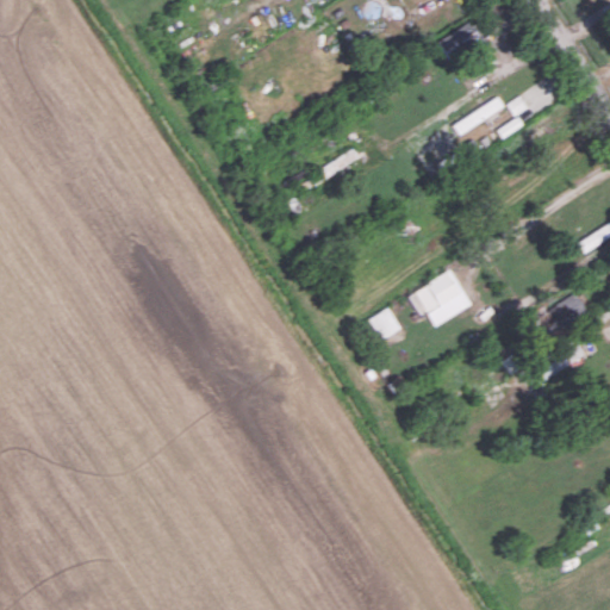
[(473,20),(435,41),(446,61),(484,41),(473,20)]
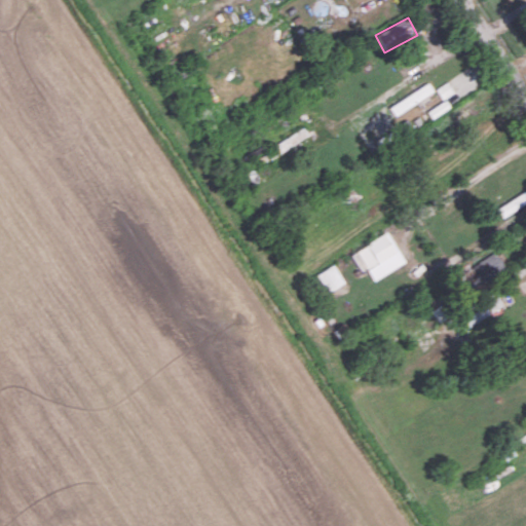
[(453,91),(447,82),(436,89),(442,99),(453,91)]
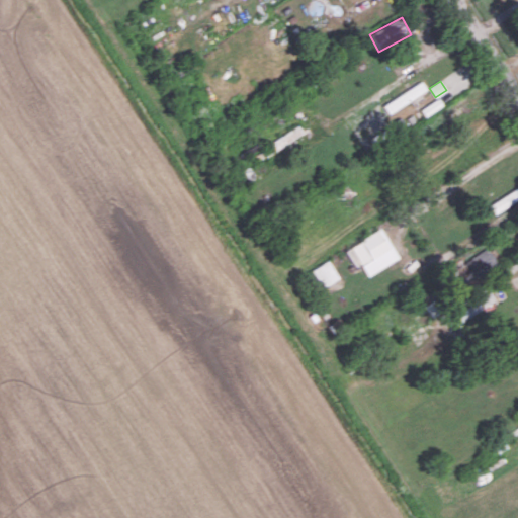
[(386,111),(427,92),(423,83),(382,102),(386,111)]
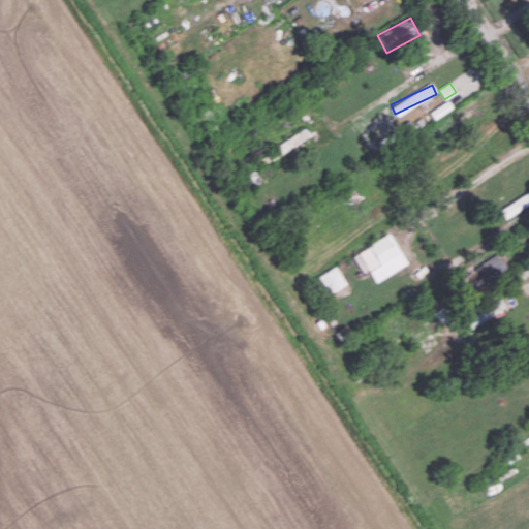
[(308,135),(304,128),(270,151),(274,157),(304,137),(308,135)]
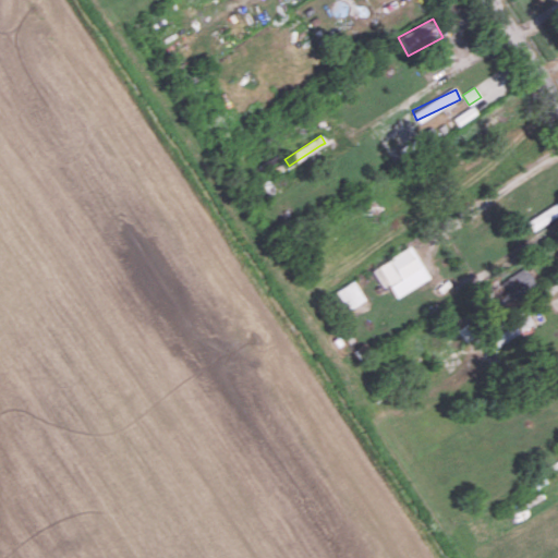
[(396,298),(429,278),(411,246),(371,268),(381,288),(388,283),(396,298)]
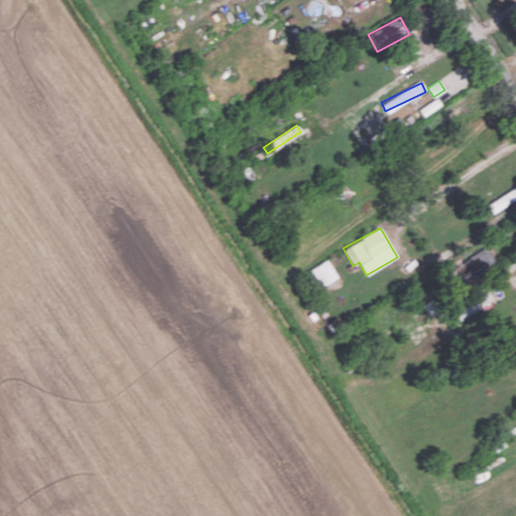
[(457,286),(495,263),(485,247),(446,270),(457,286)]
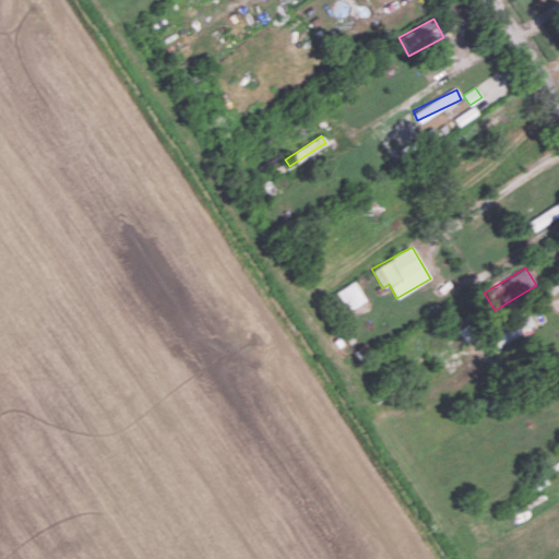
[(336,292),(348,310),(365,300),(354,282),(336,292)]
